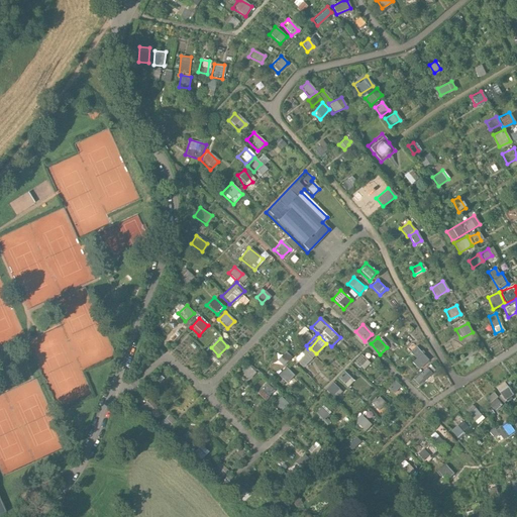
[(408,352),(414,359),(410,363),(416,371),(427,362),(416,346),(408,352)]
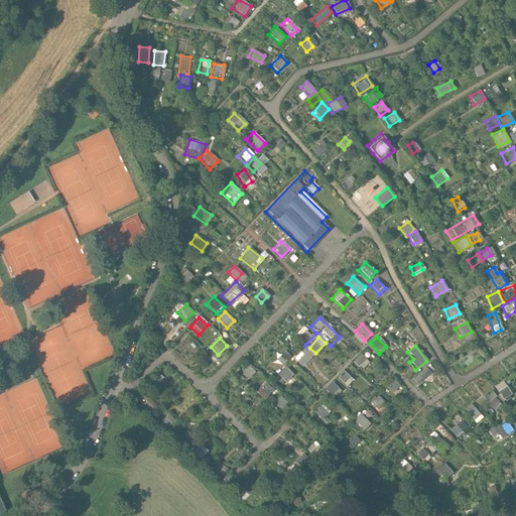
[(281,366),(290,357),(283,351),(274,360),(281,366)]
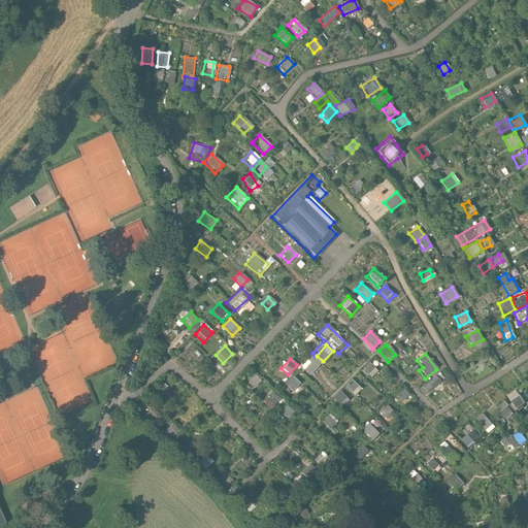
[(310,360),(301,369),(307,376),(318,367),(310,360)]
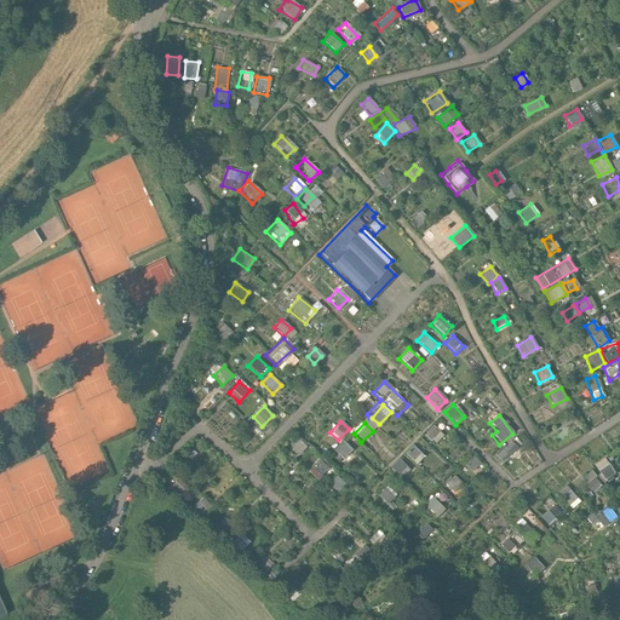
[(431,426),(423,435),(431,445),(441,436),(431,426)]
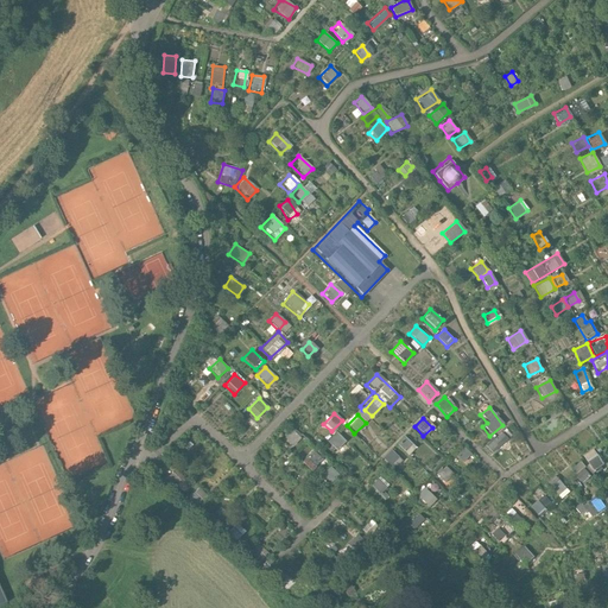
[(283,438),(291,447),(301,437),(292,429),(283,438)]
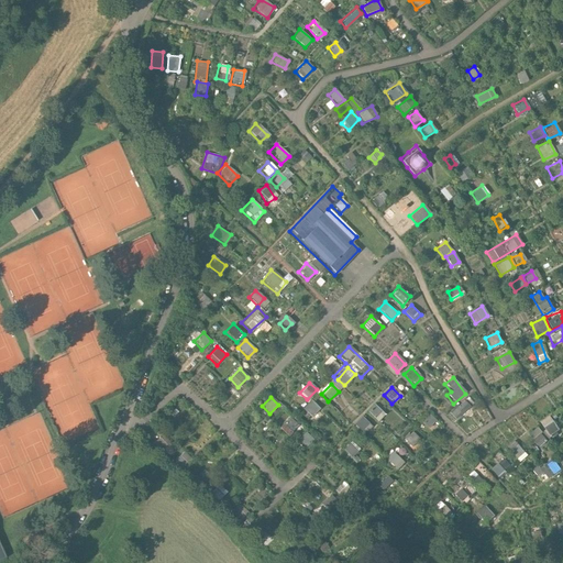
[(461,399),(449,416),(455,421),(468,406),(461,399)]
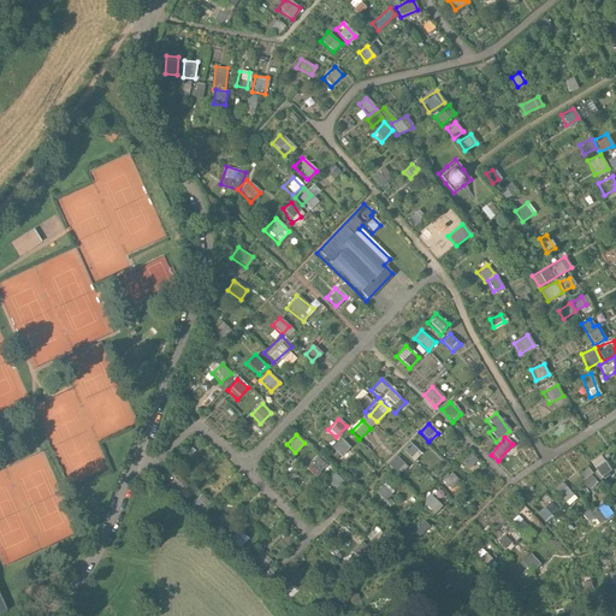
[(329,449),(338,457),(348,448),(338,438),(329,449)]
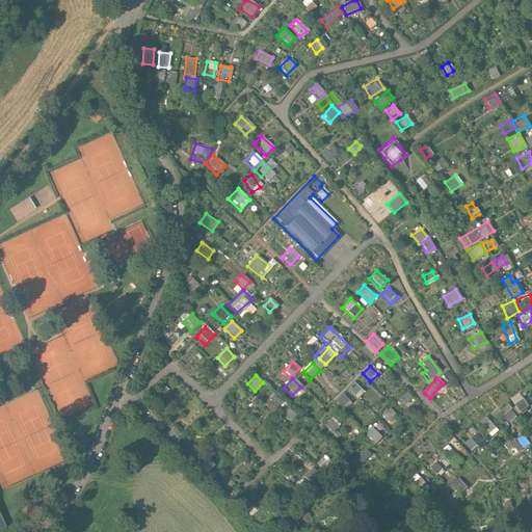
[(352,396),(358,389),(352,382),(346,390),(352,396)]
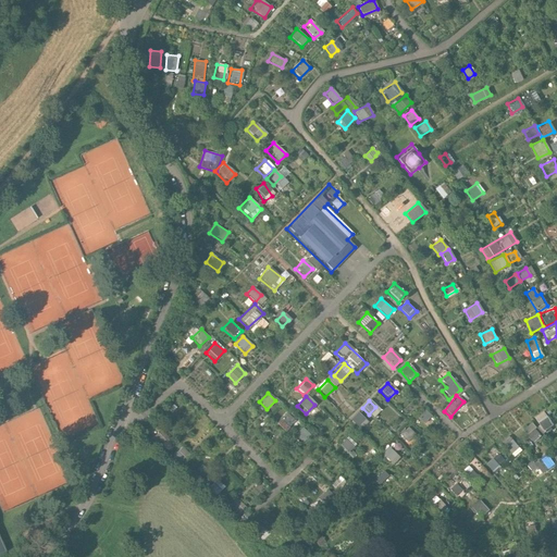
[(423,410),(417,419),(422,423),(429,416),(423,410)]
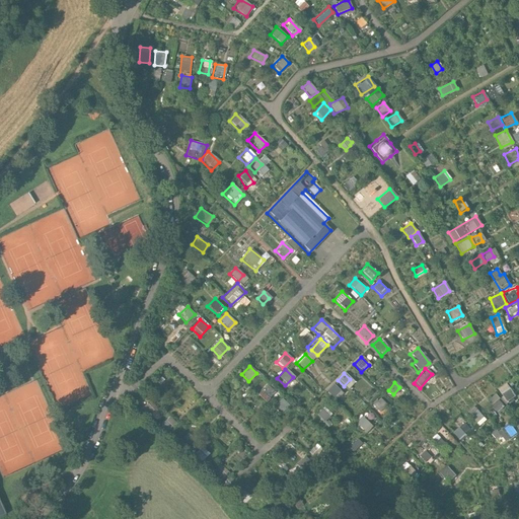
[(506,401),(515,396),(507,383),(499,388),(506,401)]
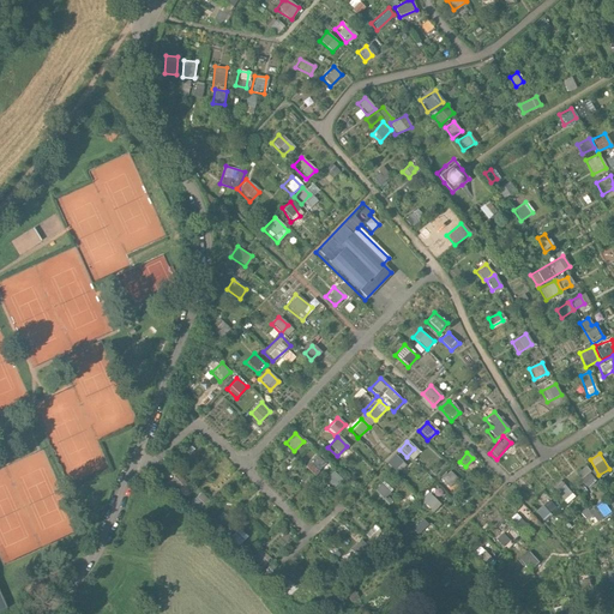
[(312,476),(325,464),(315,455),(304,467),(312,476)]
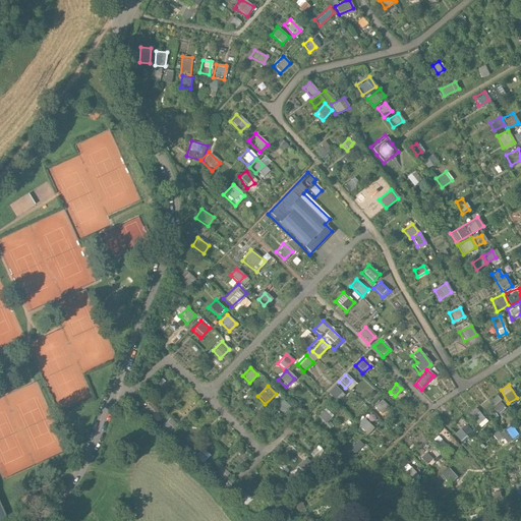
[(332,399),(339,392),(334,387),(327,393),(332,399)]
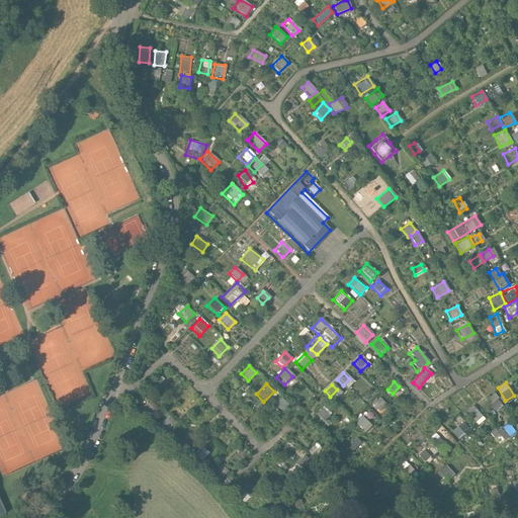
[(496,411),(504,405),(494,394),(486,400),(496,411)]
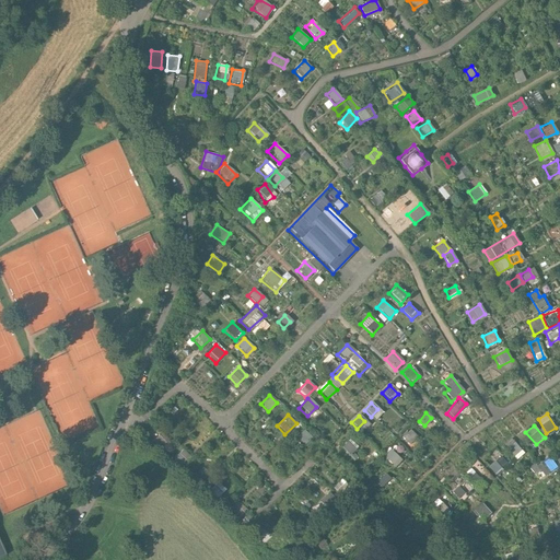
[(151,442),(159,448),(164,442),(156,435),(151,442)]
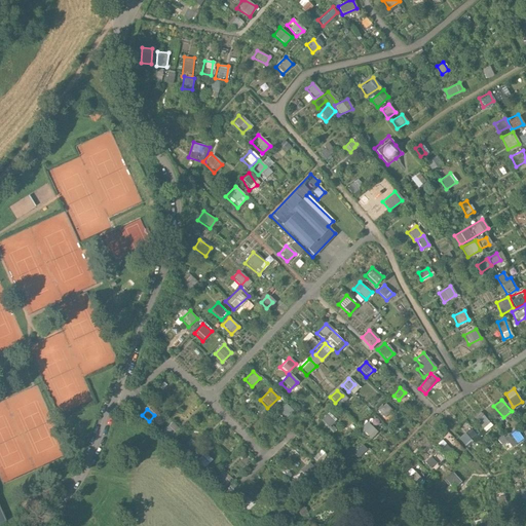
[(325,427),(331,423),(326,415),(320,419),(325,427)]
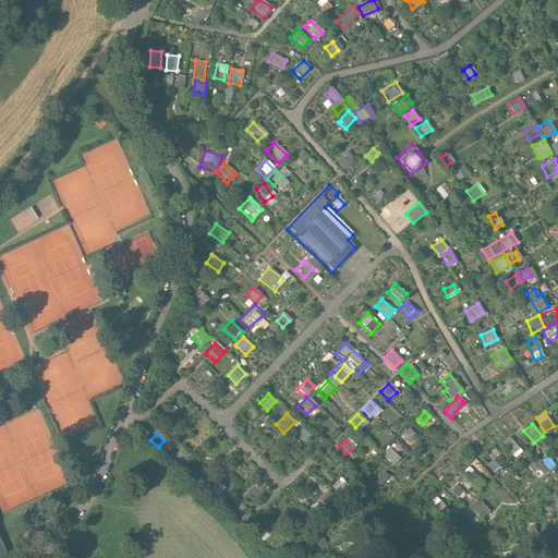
[(507,447),(514,455),(521,448),(514,440),(507,447)]
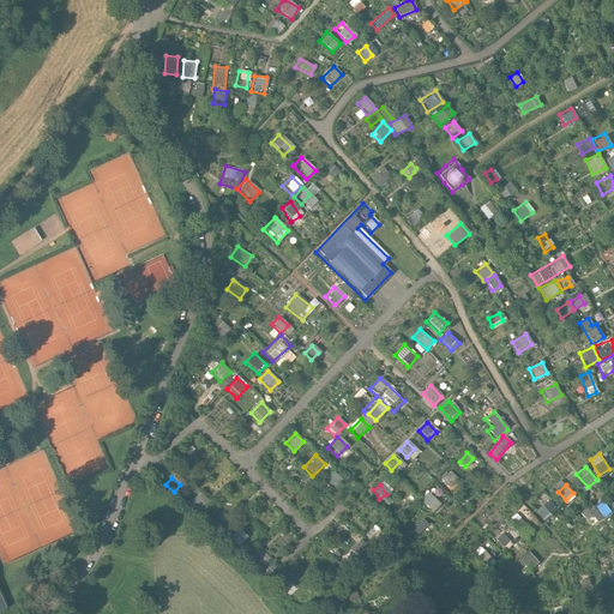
[(426,493),(419,500),(426,507),(433,501),(426,493)]
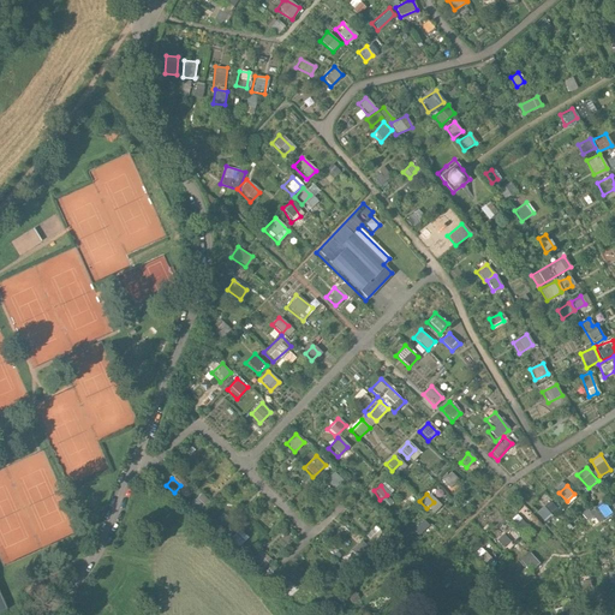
[(195,514),(204,502),(196,495),(186,507),(195,514)]
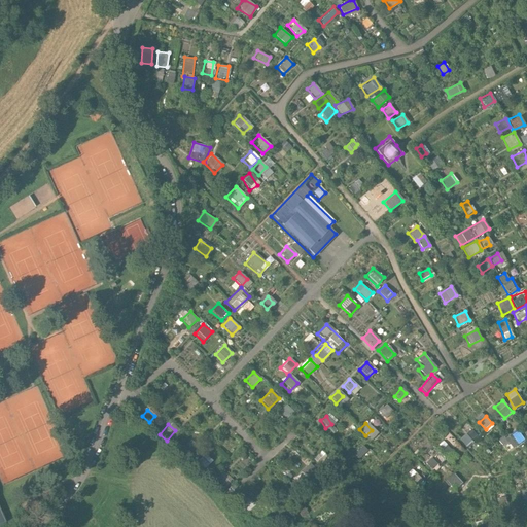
[(473,428),(460,436),(465,446),(480,437),(473,428)]
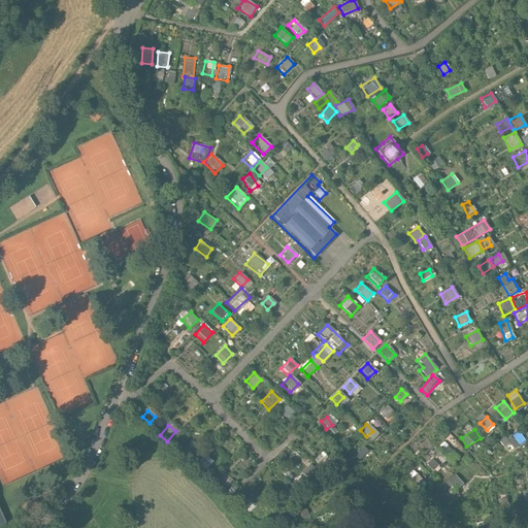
[(503,441),(510,452),(527,439),(520,429),(503,441)]
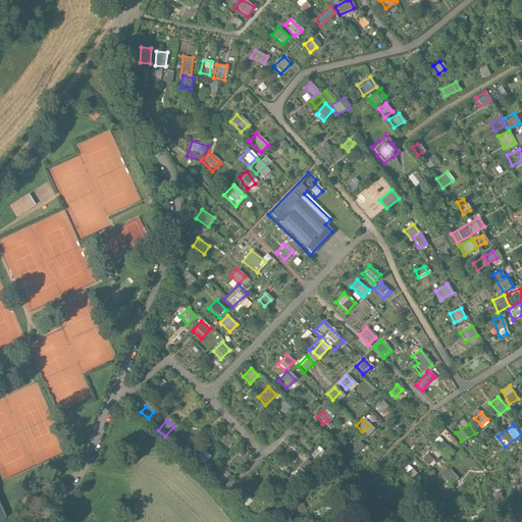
[(188,451),(192,441),(184,438),(179,448),(188,451)]
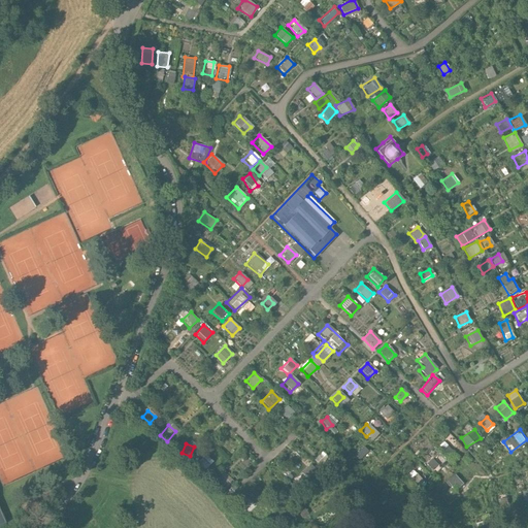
[(358,462),(366,451),(361,447),(352,458),(358,462)]
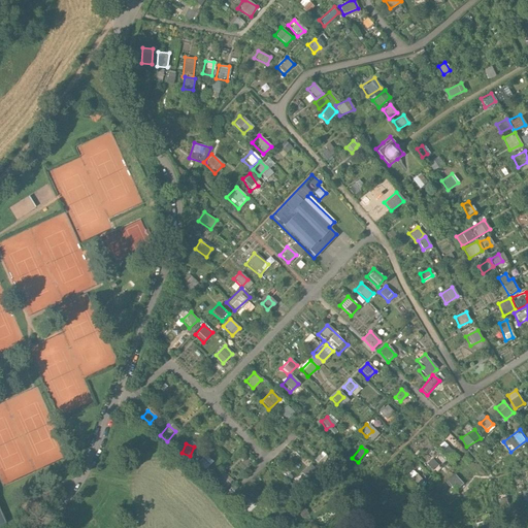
[(433,458),(427,462),(432,469),(434,467),(435,468),(439,465),(433,458)]
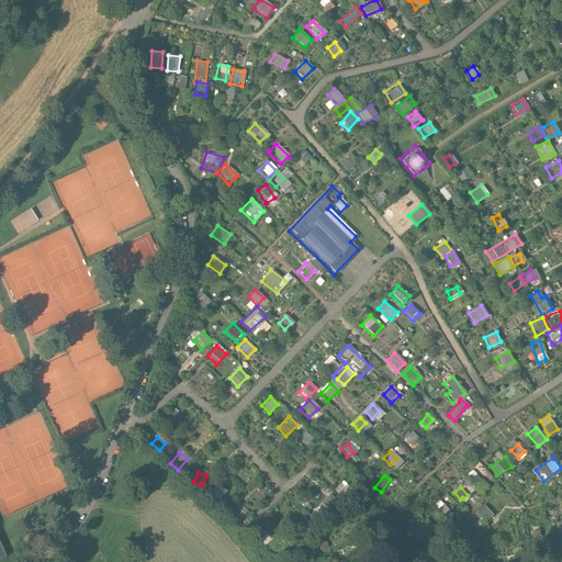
[(446,518),(452,513),(445,504),(439,510),(446,518)]
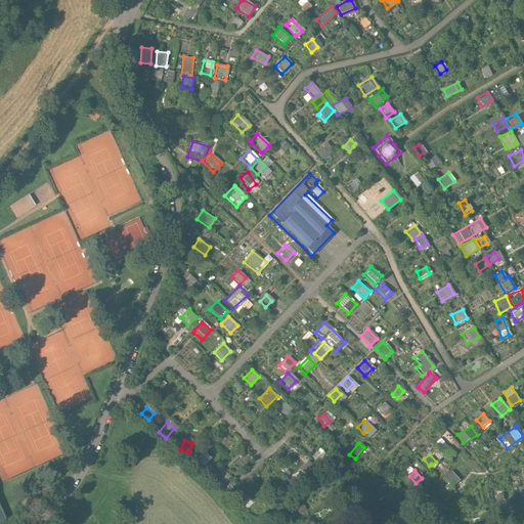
[(452,483),(461,478),(455,471),(447,475),(452,483)]
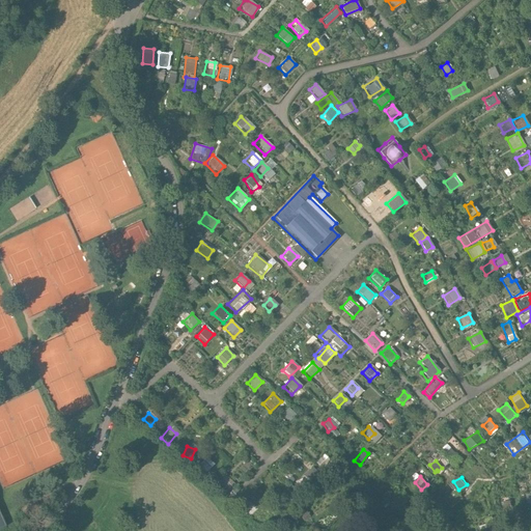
[(238,505),(244,512),(251,505),(244,498),(238,505)]
